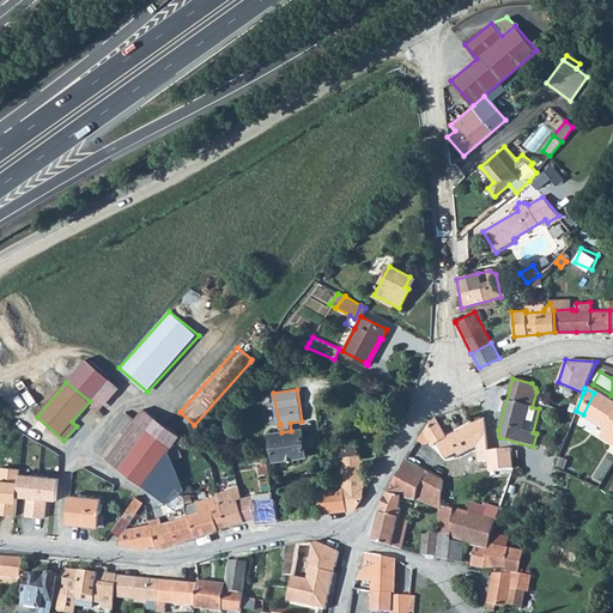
[(583,414),(601,424),(600,428),(607,431),(604,438),(612,443),(612,407),(605,402),(606,400),(594,393),(583,414)]
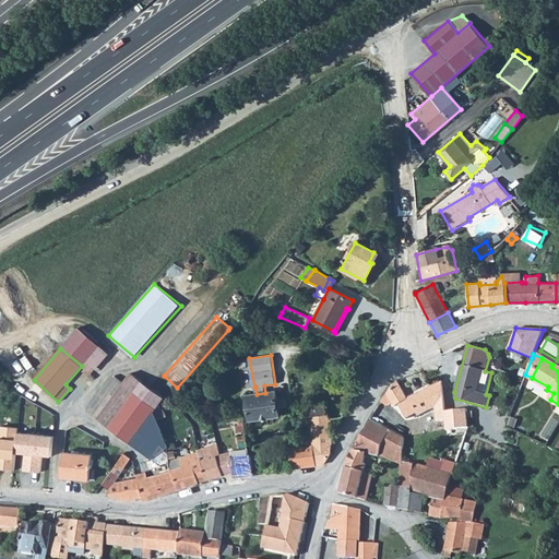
[(86,412),(131,443),(154,412),(158,406),(164,397),(131,375),(122,385),(114,396),(104,389),(86,412)]
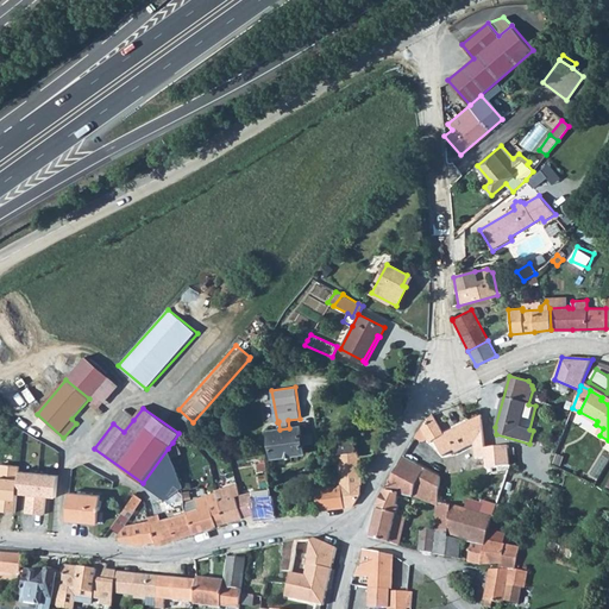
[(113,424),(124,432),(133,420),(121,412),(113,424)]
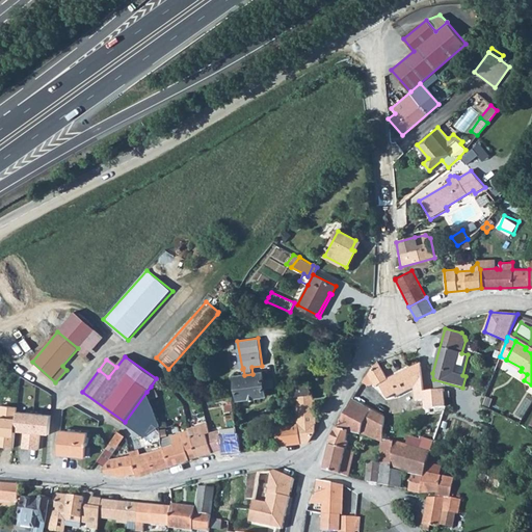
[(367,375),(372,384),(374,388),(378,386),(386,398),(396,393),(397,396),(422,382),(420,363),(388,378),(377,363),(367,375)]
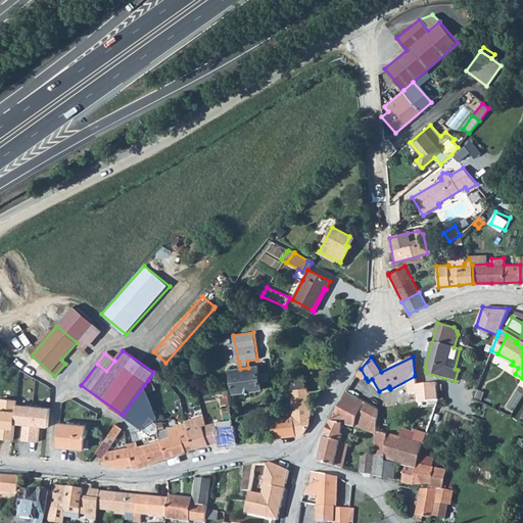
[(231,370),(234,393),(262,389),(260,381),(265,380),(264,373),(259,373),(258,366),(248,368),(240,369),(231,370)]
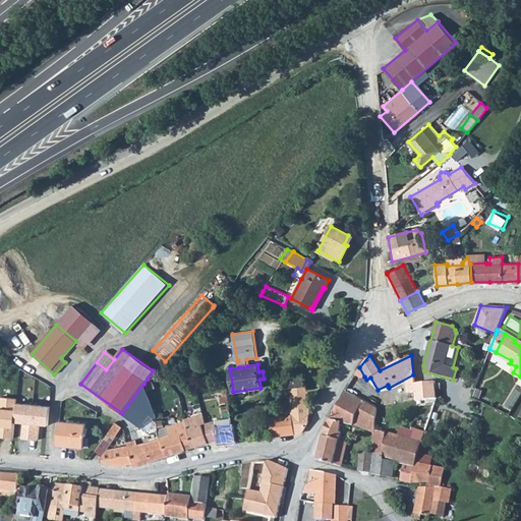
[(354,375),(360,379),(364,377),(359,367),(354,375)]
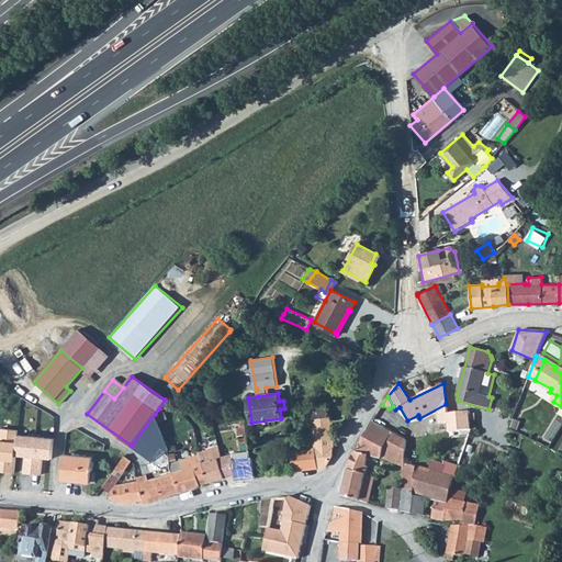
[(290,450),(293,470),(325,467),(333,454),(333,433),(332,422),(327,408),(323,403),(322,401),(311,404),(311,411),(317,411),(318,417),(312,418),(313,448),(290,450)]
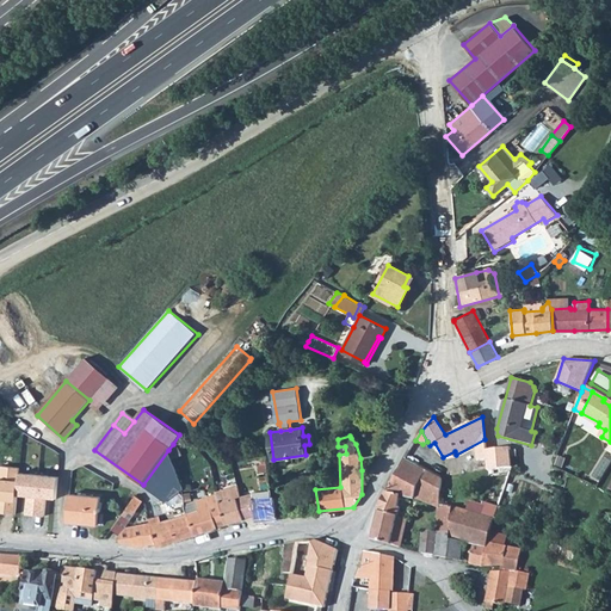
[(168,450),(173,463),(179,461),(178,456),(181,455),(176,440),(173,444),(168,450)]
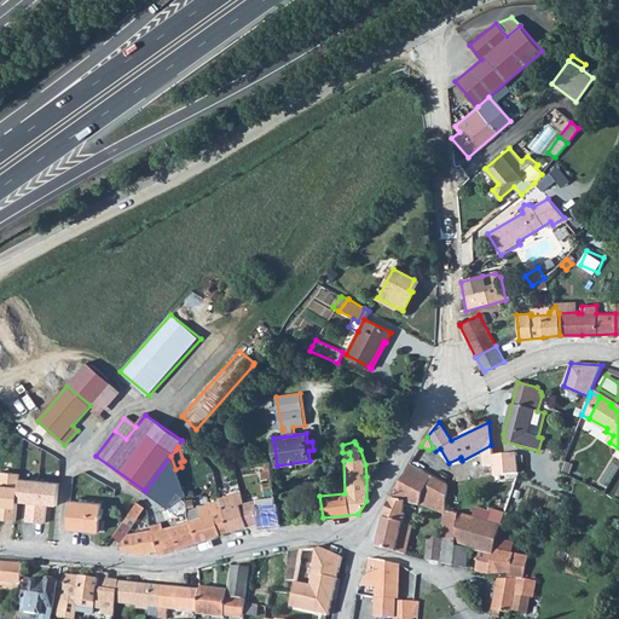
[(492,456),(495,476),(519,474),(518,463),(518,457),(516,453),(492,456)]
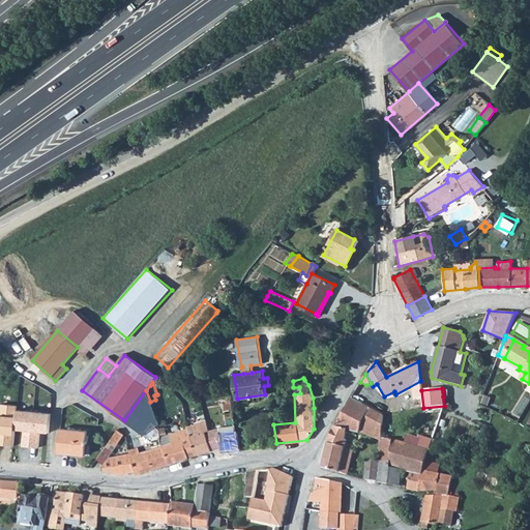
[(102,470),(115,472),(116,474),(135,471),(136,474),(168,465),(163,446),(160,441),(159,425),(150,402),(146,390),(124,420),(142,434),(139,437),(142,446),(128,450),(129,453),(109,458),(102,464),(102,470)]
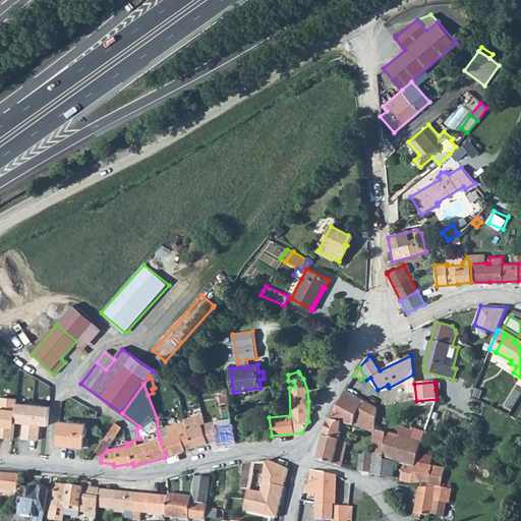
[(329,420),(341,422),(352,425),(373,433),(371,453),(383,454),(386,432),(373,431),(375,408),(344,391),(329,420)]
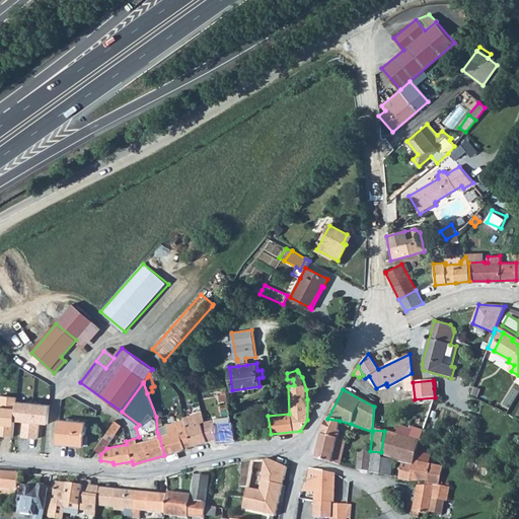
[(14,422),(16,401),(17,397),(0,396),(0,437),(12,439),(14,422)]
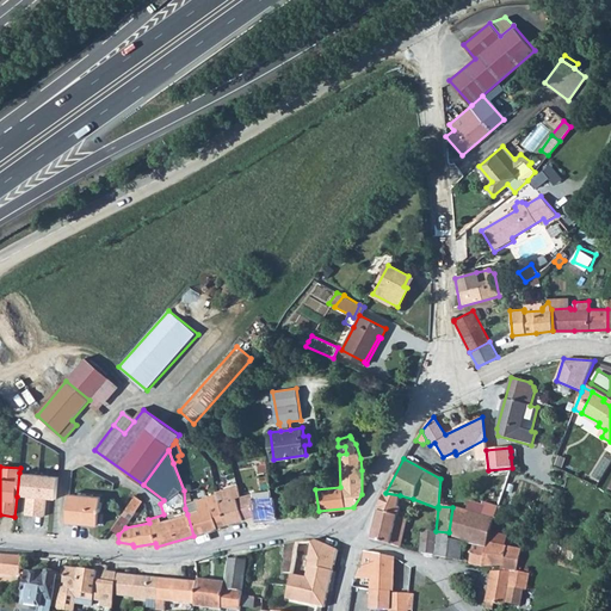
[(39,475),(19,473),(17,497),(26,498),(24,516),(35,517),(39,475)]
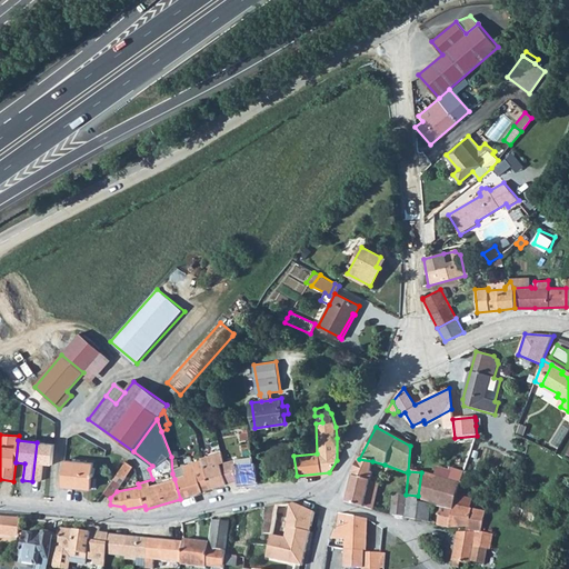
[(52,443),(37,442),(32,481),(41,482),(42,466),(51,466),(52,443)]
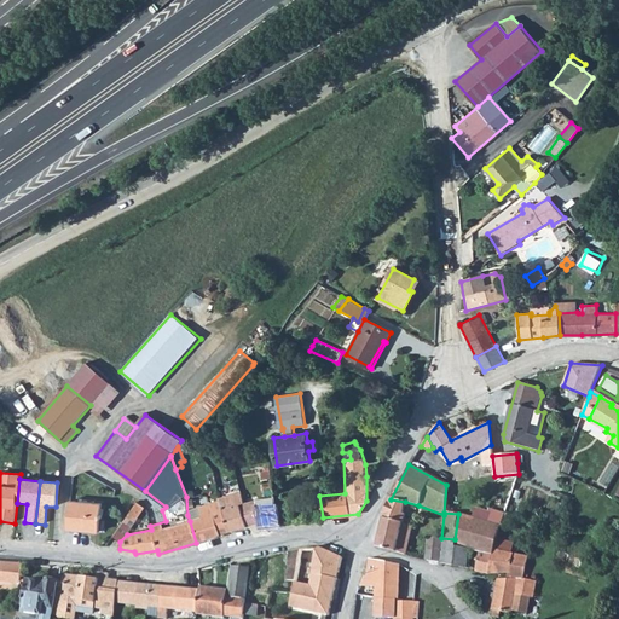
[(219,499),(219,502),(229,532),(246,527),(238,503),(244,503),(241,492),(219,499)]
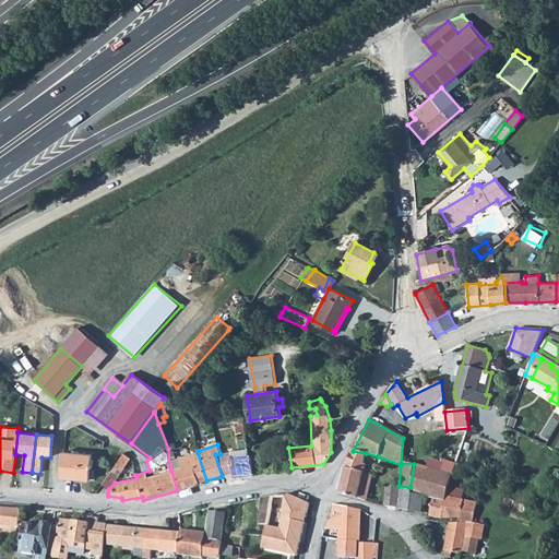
[(353,451),(345,467),(339,494),(366,501),(372,474),(364,472),(365,464),(364,463),(366,453),(353,451)]
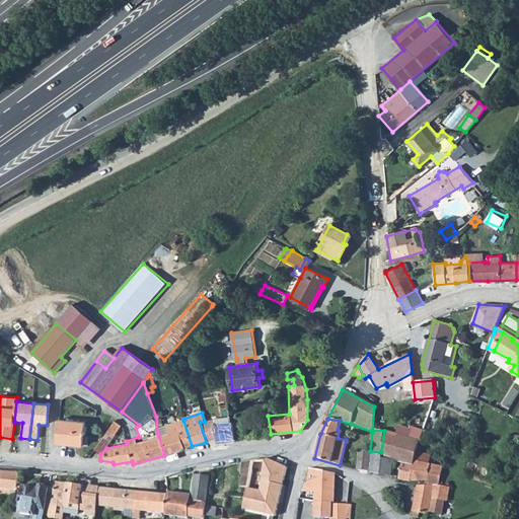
[(200,422),(206,442),(215,439),(216,443),(234,440),(232,422),(229,422),(214,424),(213,420),(205,422),(200,422)]
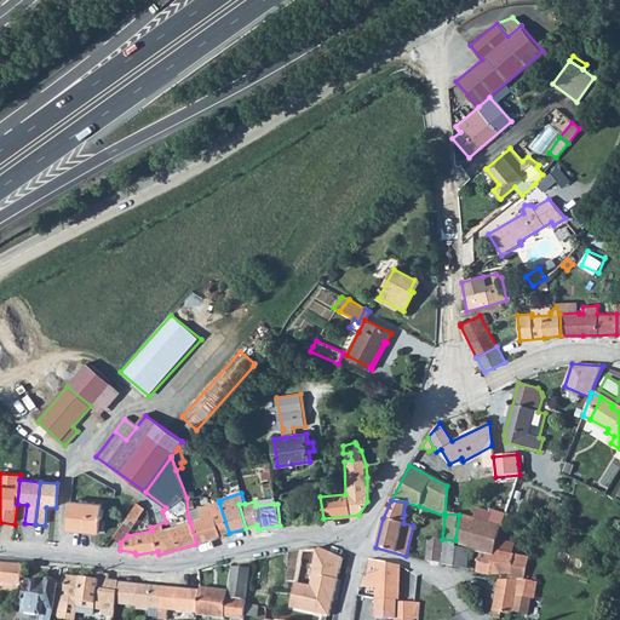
[(69,529),(99,533),(101,505),(70,503),(69,529)]
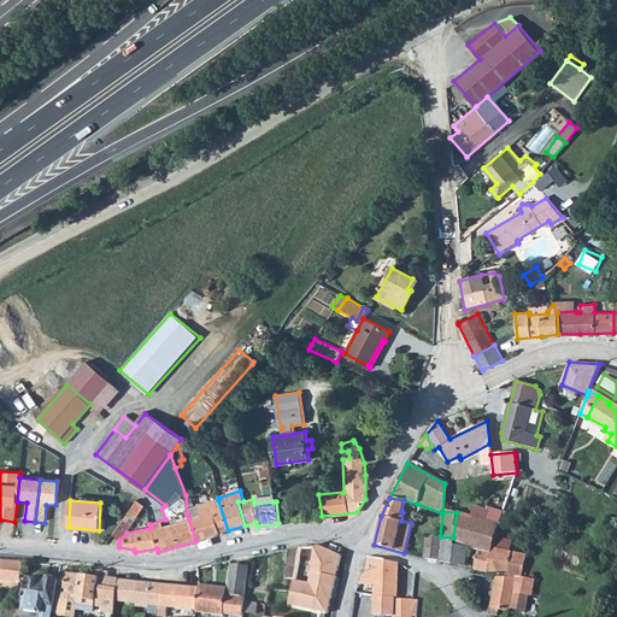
[(128,512),(136,518),(145,506),(136,500),(128,512)]
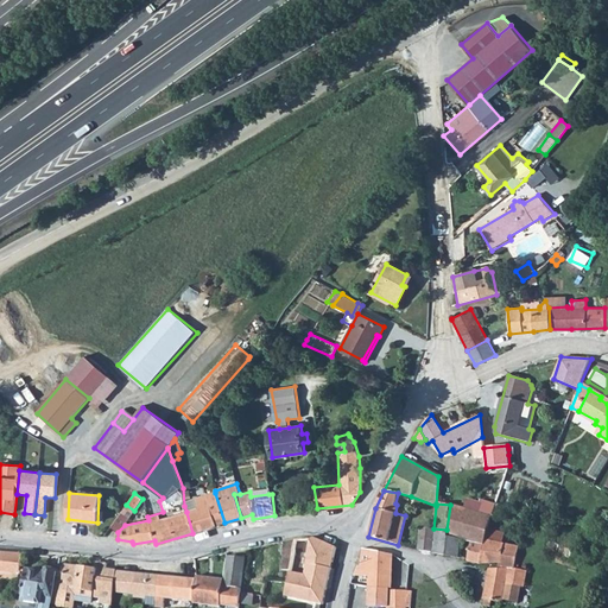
[(187,512),(192,533),(225,523),(215,493),(196,499),(198,507),(187,512)]
